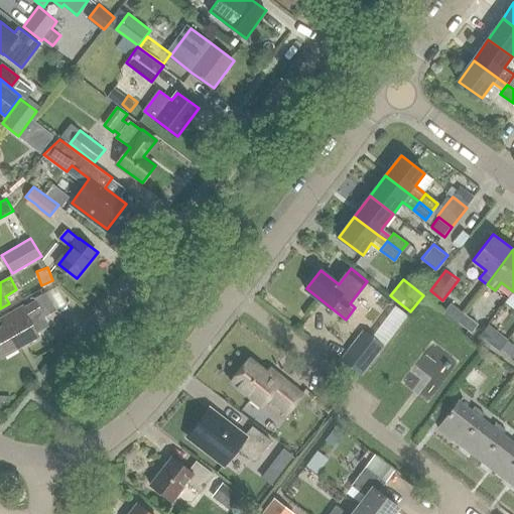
[(35,297),(46,314),(56,309),(46,291),(35,297)]
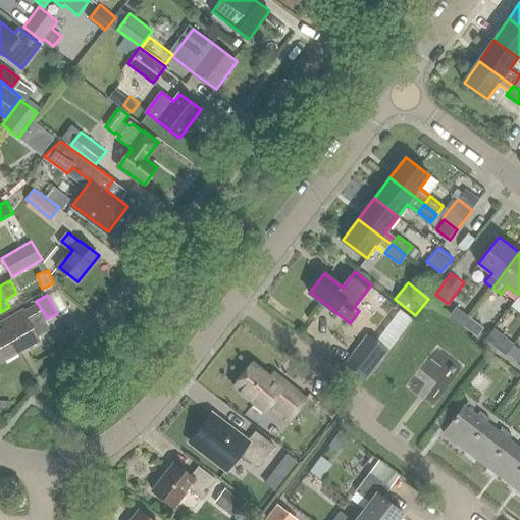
[(4,328),(0,330),(0,357),(2,361),(40,340),(38,338),(51,329),(43,315),(37,305),(23,313),(22,310),(1,322),(4,328)]
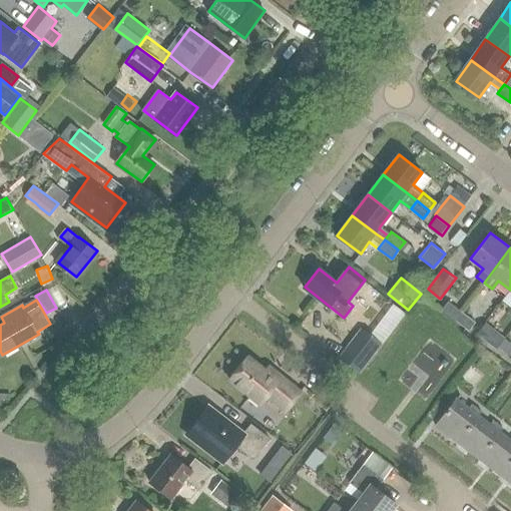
[(441,309),(455,320),(462,311),(448,300),(441,309)]
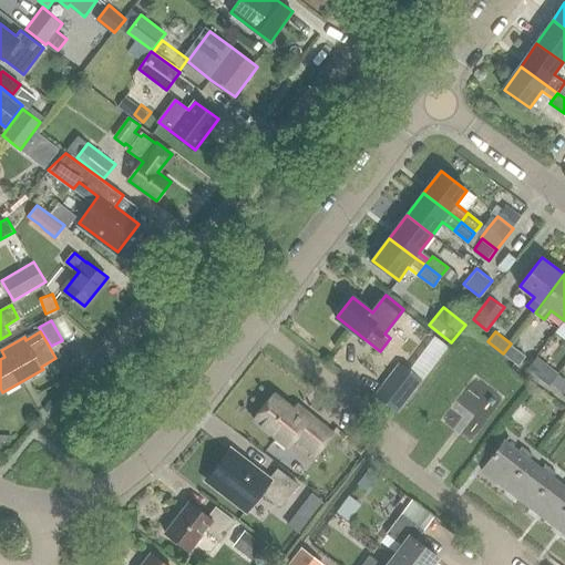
[(434,332),(411,366),(427,377),(450,343),(434,332)]
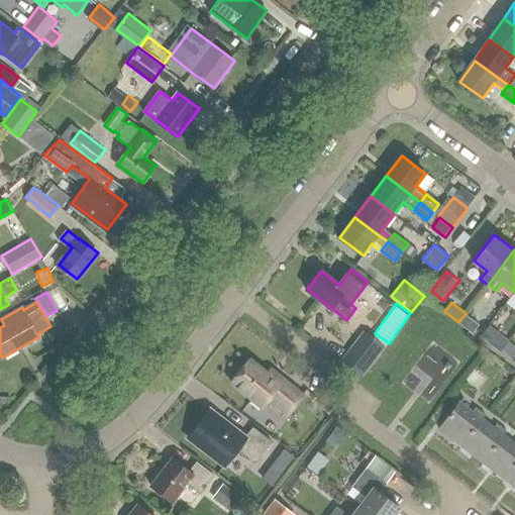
[(480,323),(466,313),(458,322),(472,332),(480,323)]
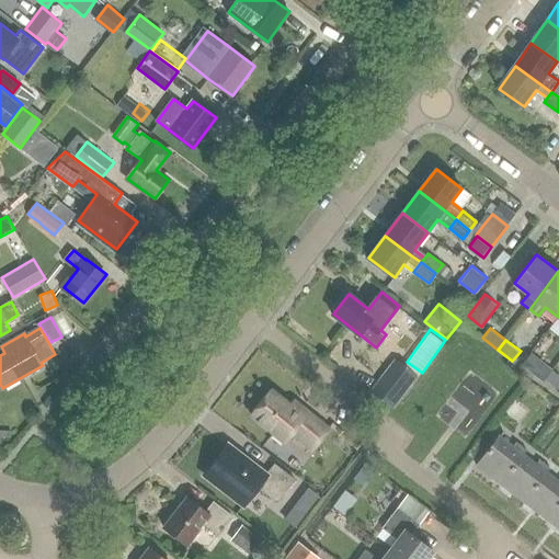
[(547,378),(546,377),(552,368),(531,352),(522,364),(545,381),(547,378)]
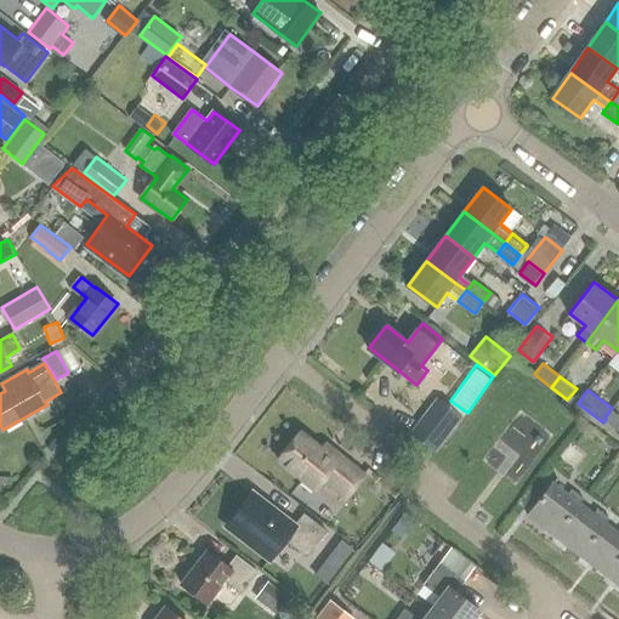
[(410,431),(437,450),(463,415),(437,396),(410,431)]
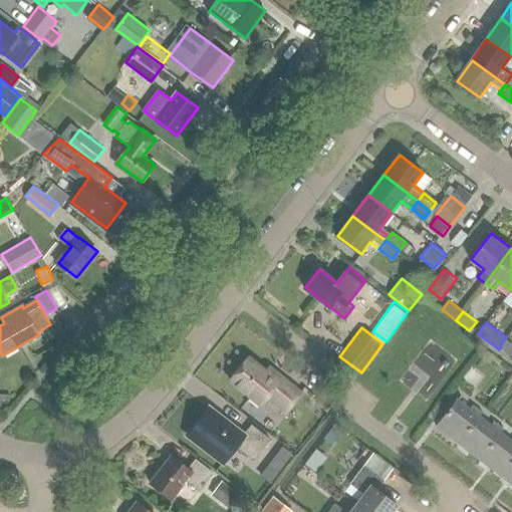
[(511,341),(506,337),(500,345),(501,346),(511,353),(511,341)]
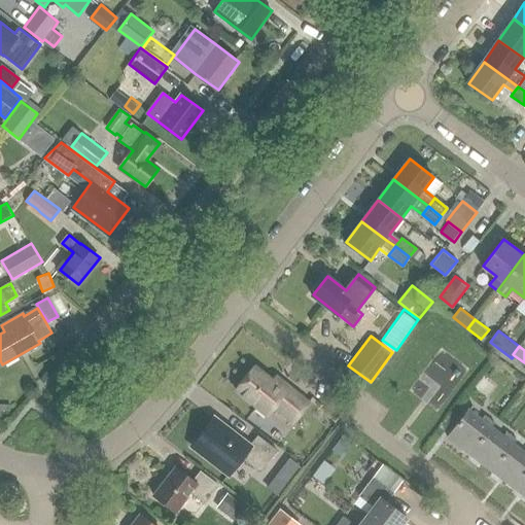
[(275,407),(293,421),(309,403),(283,382),(279,387),(253,368),(237,389),(269,415),(275,407)]
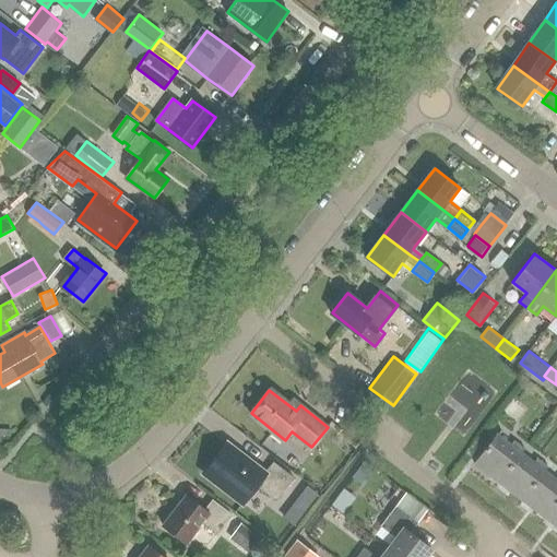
[(520,450),(523,447),(512,438),(509,441),(497,433),(475,462),(497,478),(520,450)]
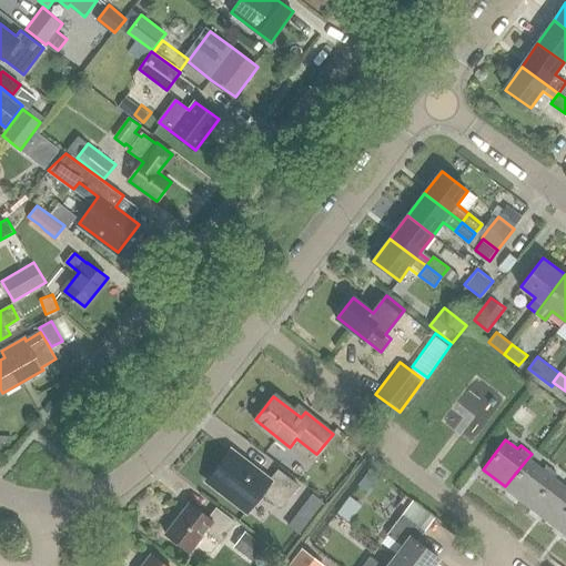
[(232,451),(209,481),(248,511),(261,493),(281,508),(299,485),(279,470),(270,481),(232,451)]
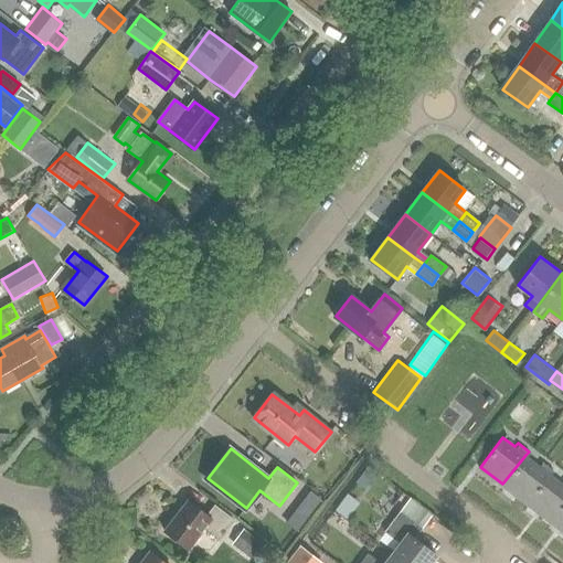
[(502,484),(526,502),(550,473),(552,469),(541,460),(539,465),(526,455),(502,484)]
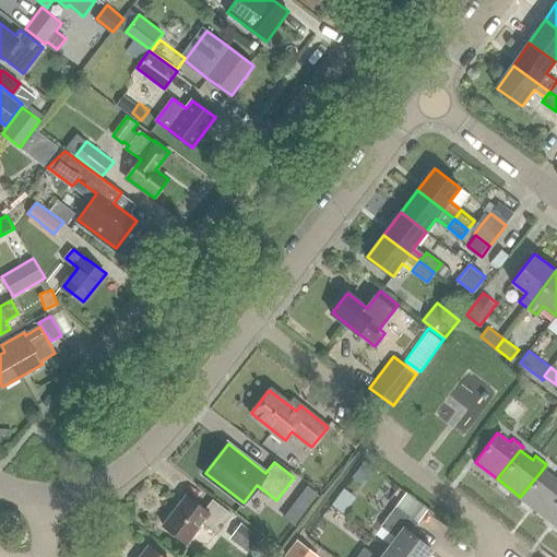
[(375,466),(366,459),(354,475),(363,482),(375,466)]
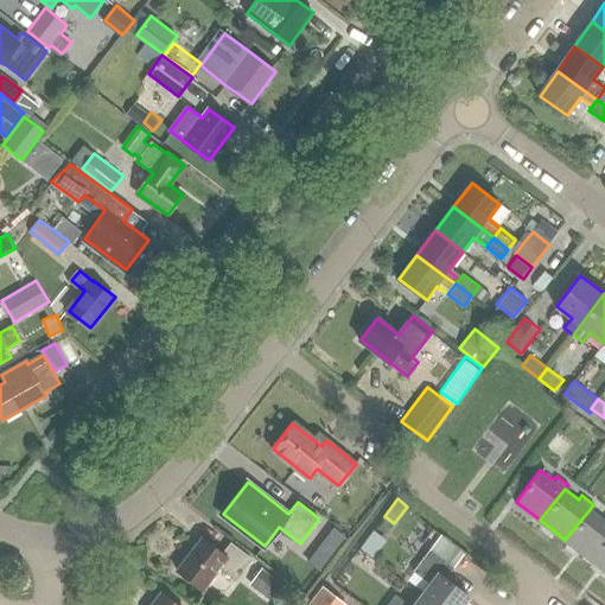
[(604,517),(591,508),(565,540),(591,559),(604,541),(604,517)]
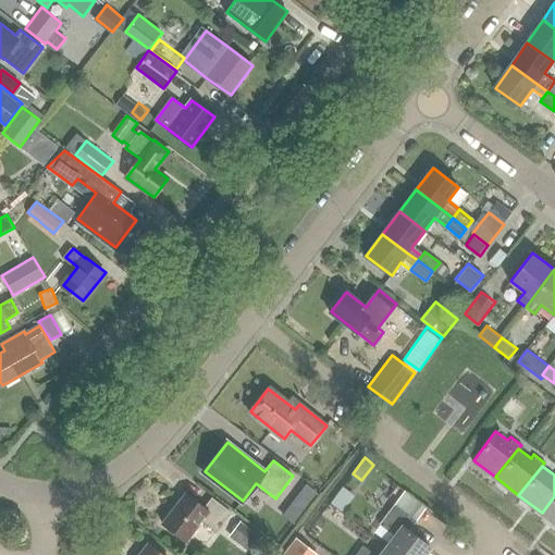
[(306,482),(298,494),(310,503),(319,492),(306,482)]
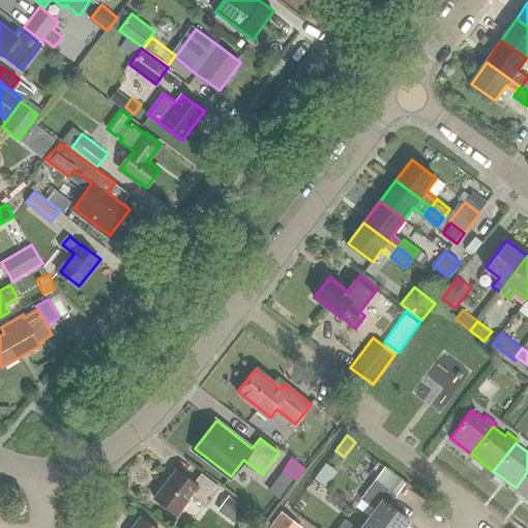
[(177,470),(155,498),(177,515),(192,495),(206,506),(220,488),(202,474),(195,484),(177,470)]
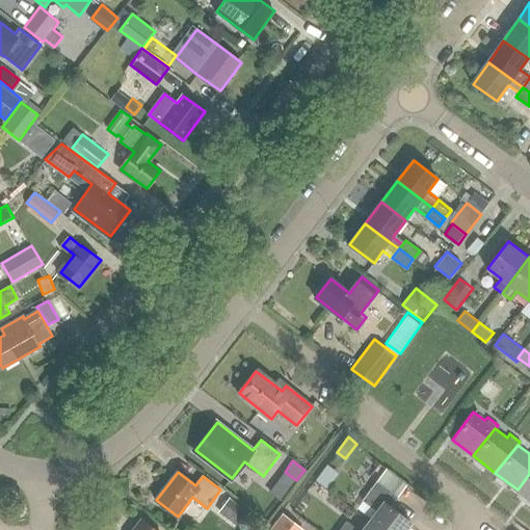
[(529,474),(518,489),(529,499),(529,474)]
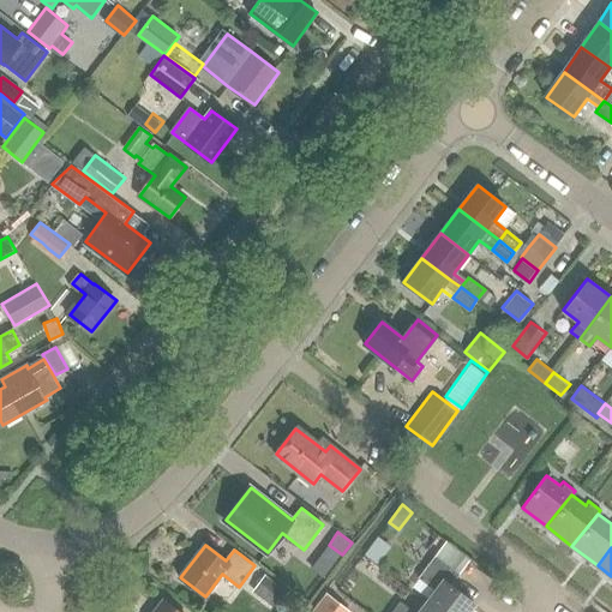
[(460,573),(435,555),(418,576),(435,589),(425,601),(439,611),(466,611),(474,603),(450,585),(460,573)]
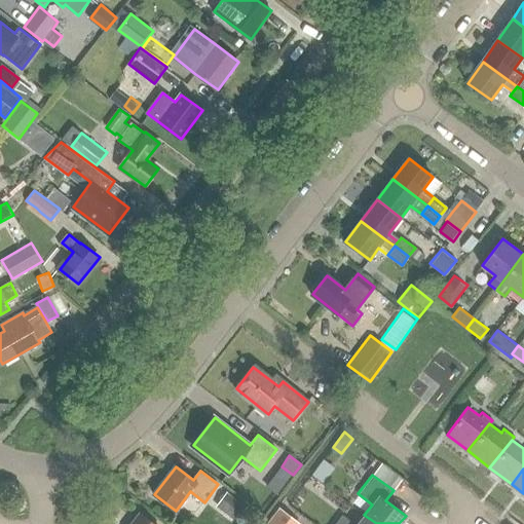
[(228,493),(218,507),(236,521),(247,508),(228,493)]
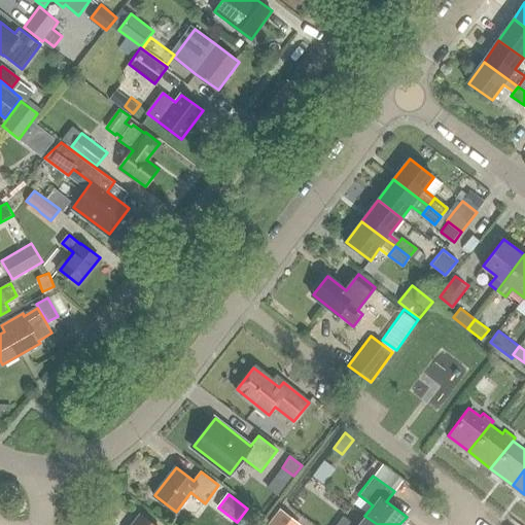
[(267,524),(302,524),(303,524),(281,508),(267,524)]
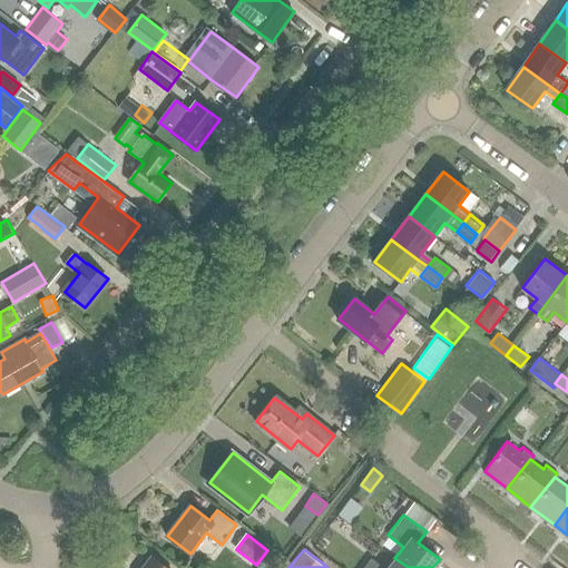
[(167,567),(152,556),(142,567),(167,567)]
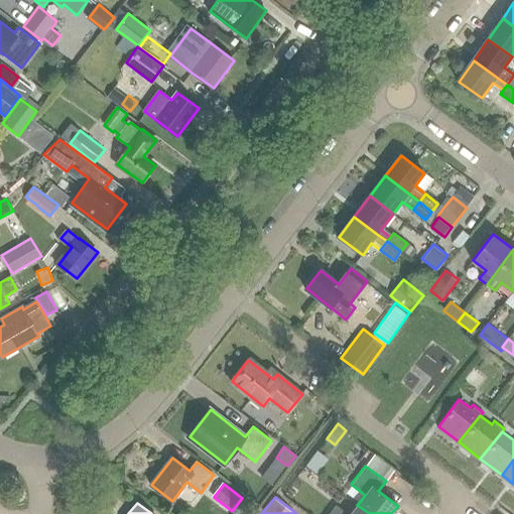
[(369,513),(357,505),(350,513),(349,513),(337,505),(329,513),(369,513)]
